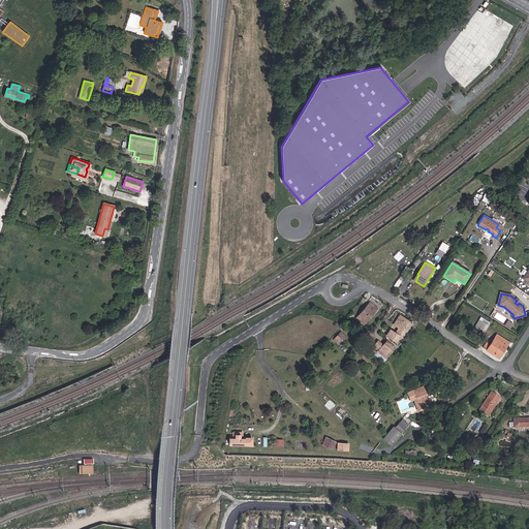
[(364,324),(377,308),(370,302),(356,319),(364,324)]
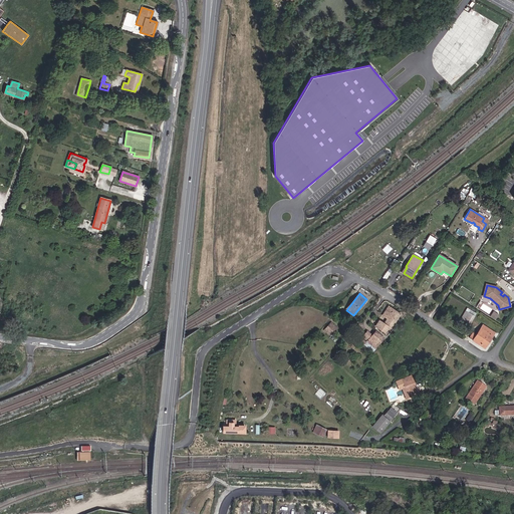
[(391,328),(400,313),(389,306),(382,314),(388,318),(383,323),(378,320),(375,326),(384,332),(389,326),(391,328)]
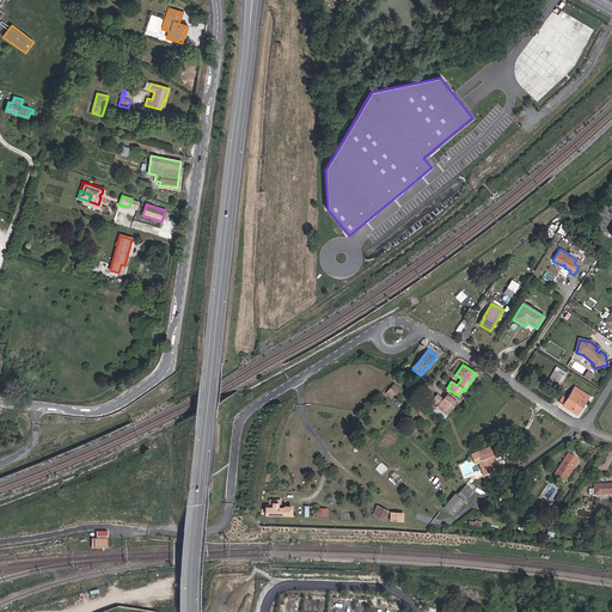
[(558,386),(564,375),(555,369),(549,379),(558,386)]
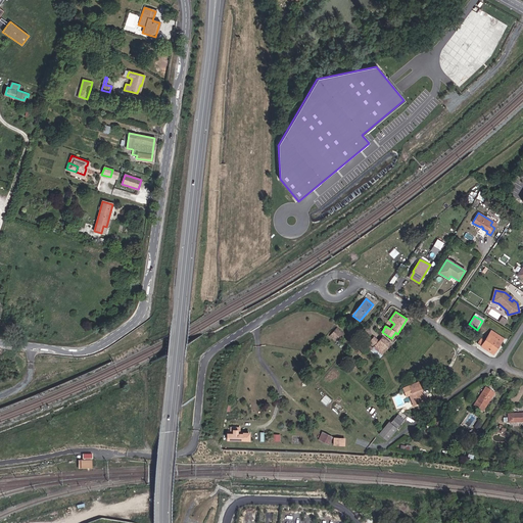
[(503,316),(498,322),(505,325),(508,319),(503,316)]
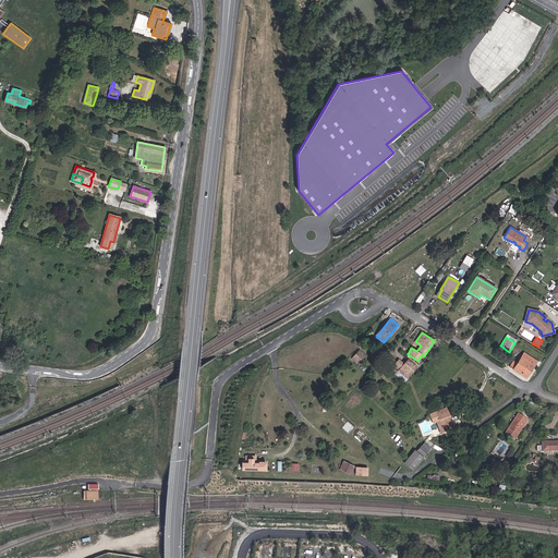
[(366,358),(360,351),(352,360),(360,365),(366,358)]
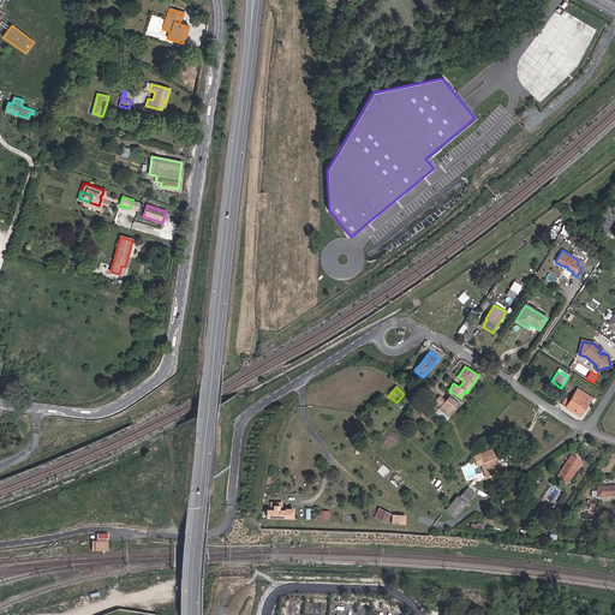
[(591,398),(577,388),(569,400),(566,398),(561,404),(579,416),(591,398)]
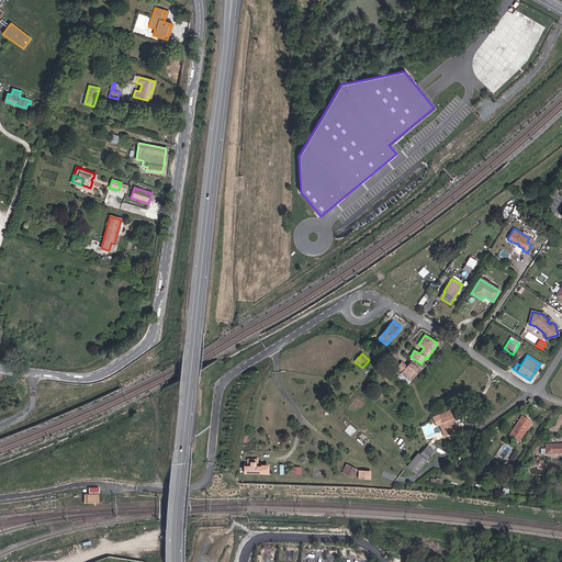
[(402,372),(406,367),(402,362),(396,368),(402,372)]
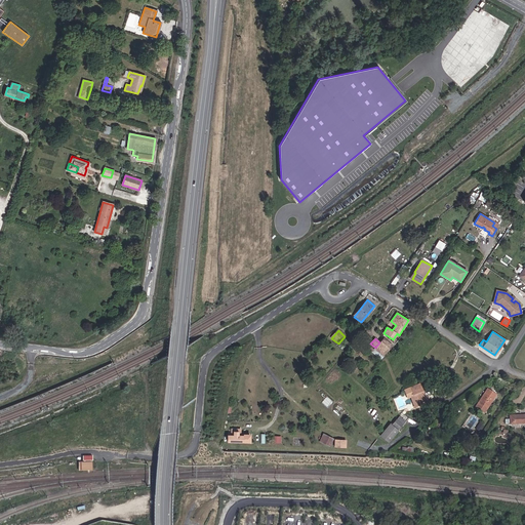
[(384,355),(392,345),(384,338),(375,348),(384,355)]
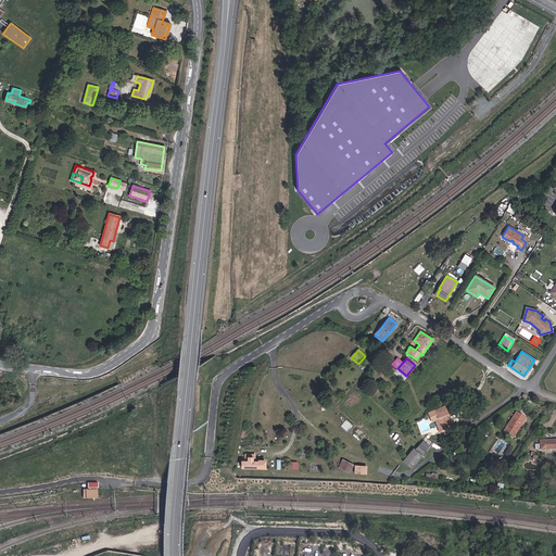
[(447,415),(444,406),(434,411),(438,419),(436,420),(440,431),(451,427),(446,416),(447,415)]
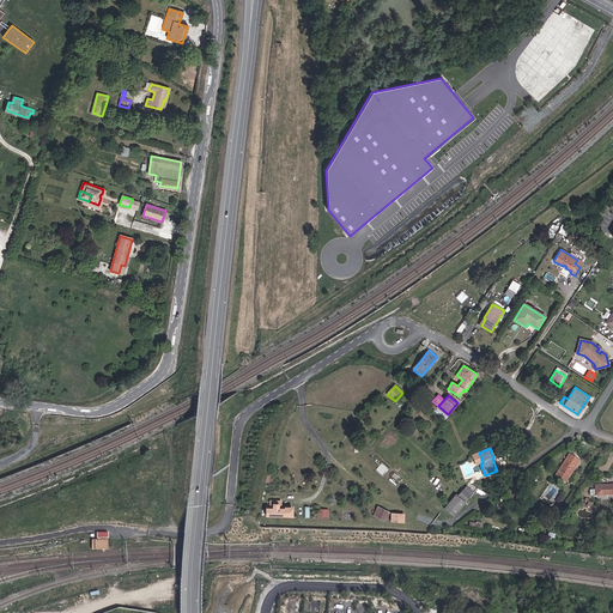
[(566,457),(577,463),(580,460),(569,454),(566,457)]
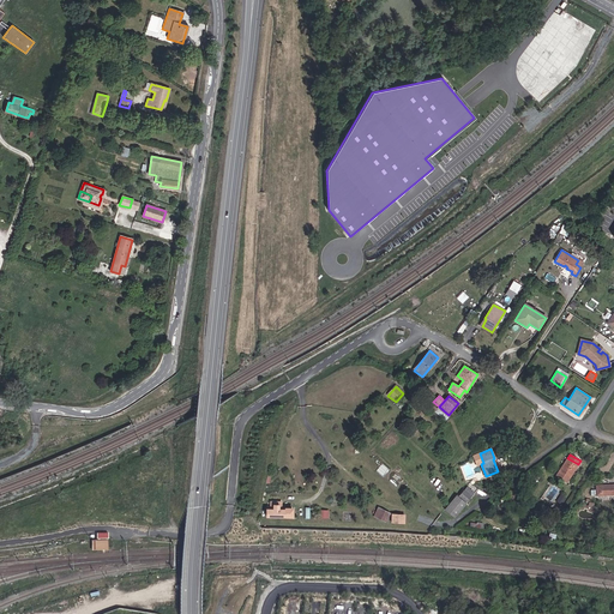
[(570,479),(578,464),(567,458),(559,471),(570,479)]
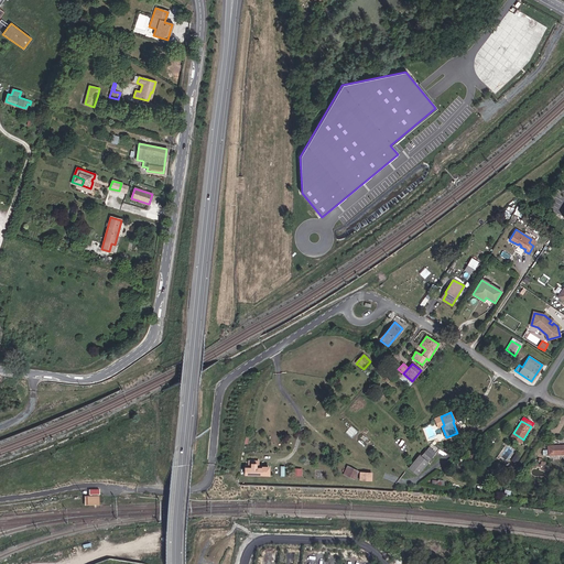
[(467,438),(474,433),(470,429),(464,434),(467,438)]
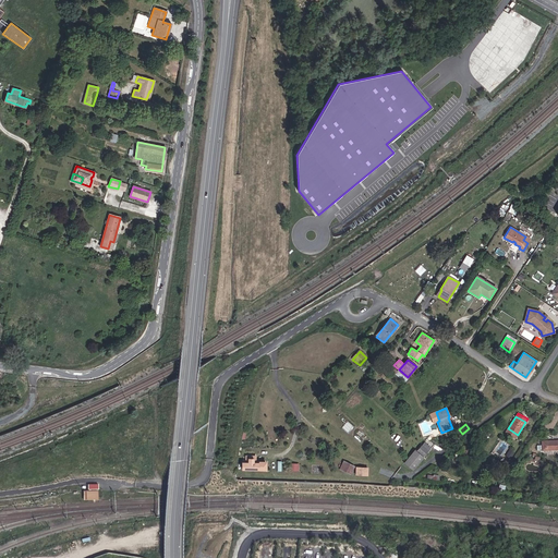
[(557,440),(542,441),(543,450),(557,449),(557,440)]
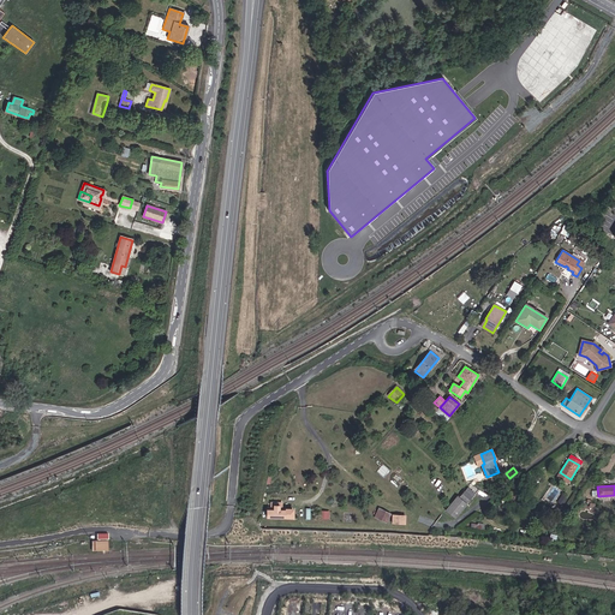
[(472,496),(465,490),(460,496),(458,495),(446,509),(455,517),(472,496)]
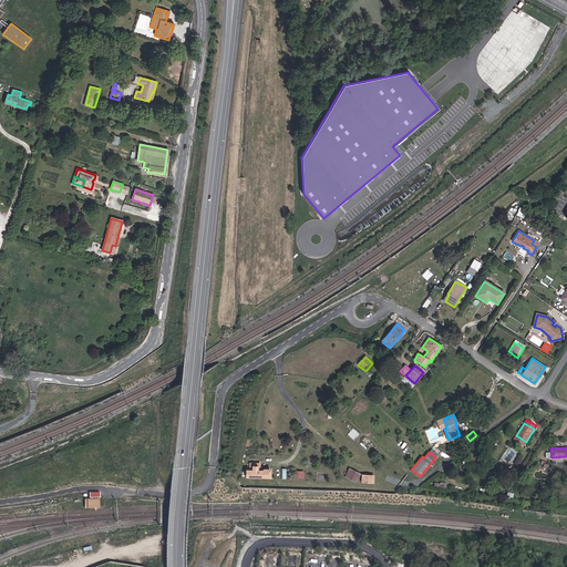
[(246,476),(270,476),(270,470),(264,470),(257,470),(257,465),(253,465),(253,470),(246,470),(246,476)]
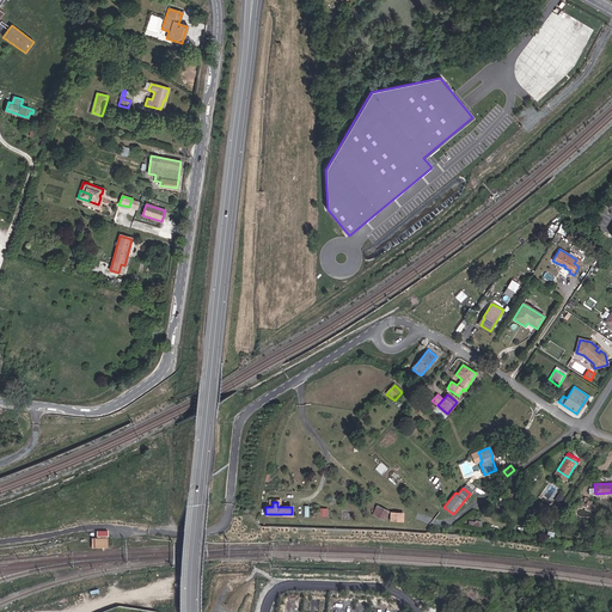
[(385,519),(389,510),(377,506),(373,513),(385,519)]
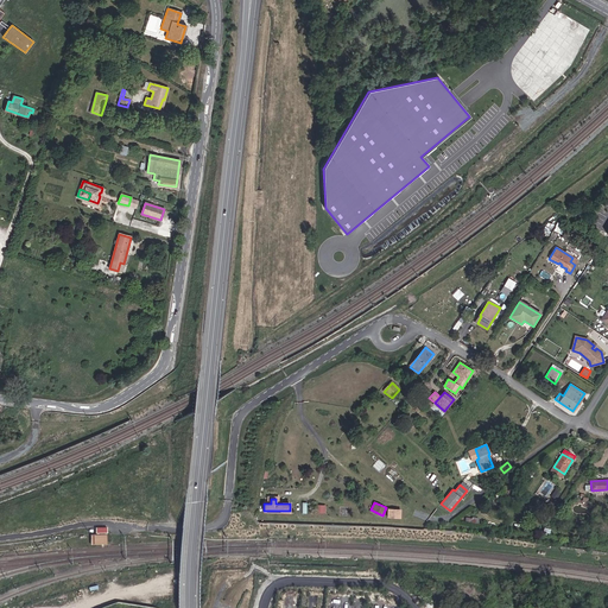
[(106,545),(106,534),(93,536),(94,545),(106,545)]
